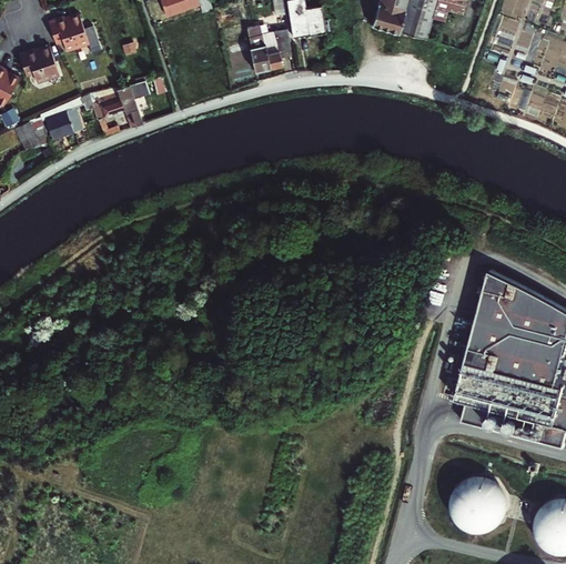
[(201,13),(212,9),(208,0),(160,0),(167,17),(199,6),(201,13)]
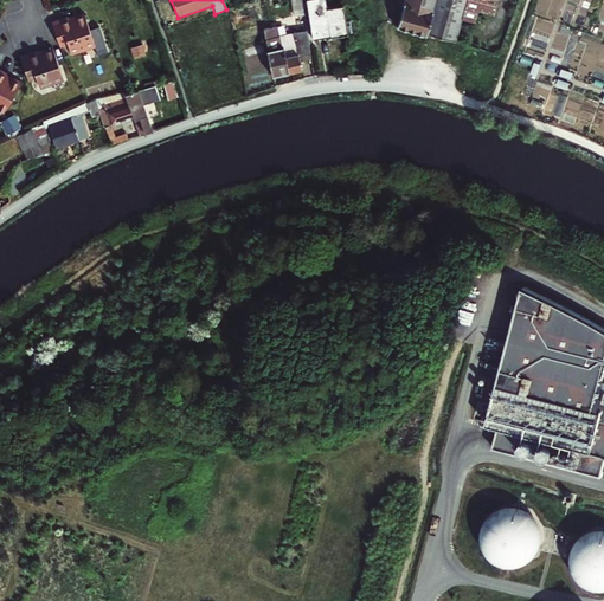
[(256,0),(257,0),(256,0),(289,0),(293,19),(303,17),(300,0),(256,0)]
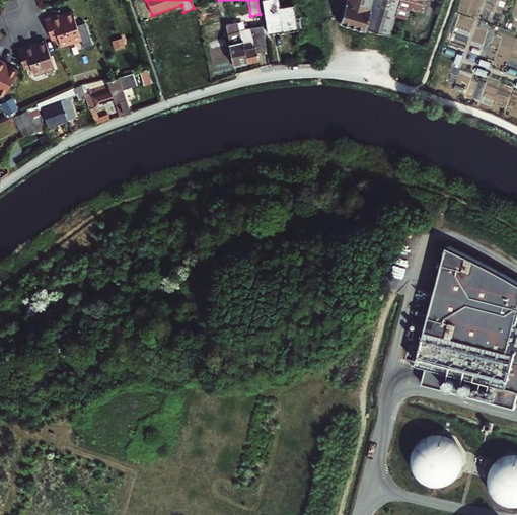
[(276,0),(270,0),(262,2),(268,35),(297,29),(293,4),(278,7),(276,0)]
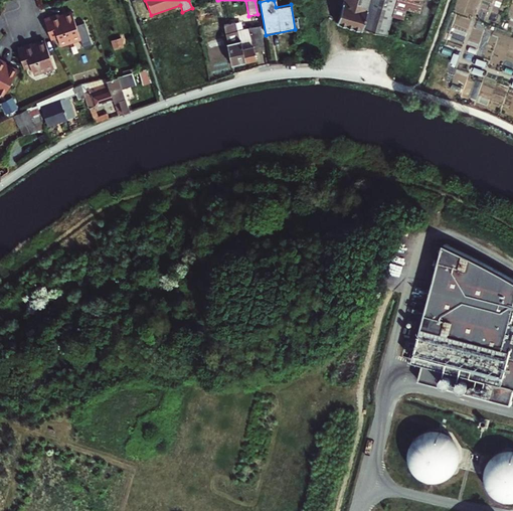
[(345,0),(338,26),(363,34),(364,31),(372,33),(377,34),(383,36),(387,38),(393,18),(403,21),(407,9),(420,13),(423,0),(345,0)]
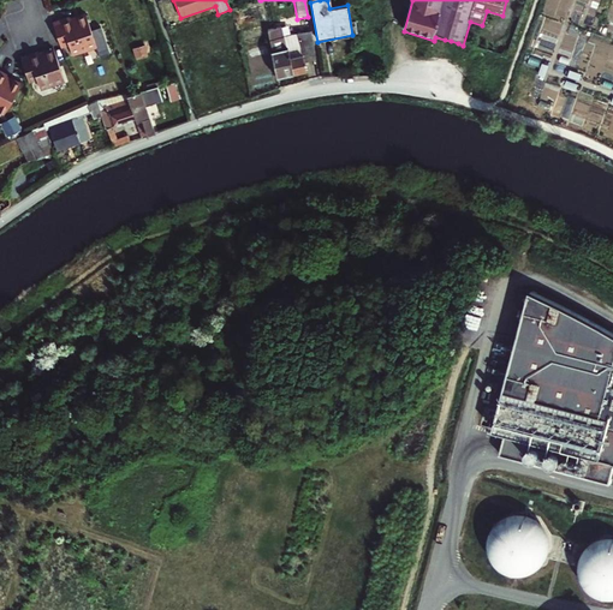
[(59,43),(60,48),(69,46),(71,54),(95,46),(99,57),(108,53),(100,27),(90,30),(84,15),(75,18),(75,19),(70,22),(69,17),(52,23),(59,43)]
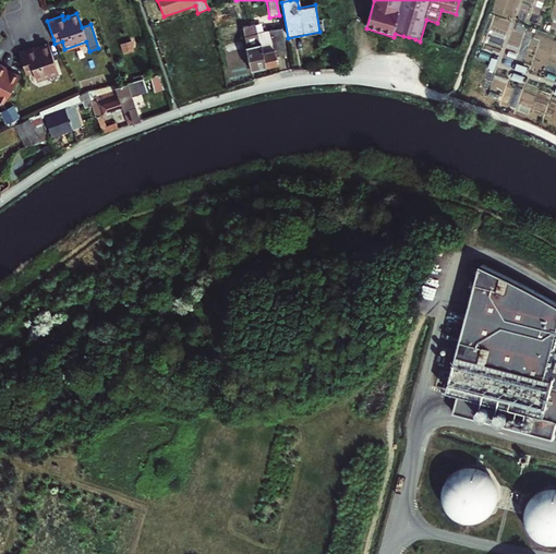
[(281,29),(266,33),(256,35),(255,31),(245,32),(249,48),(246,48),(252,71),(277,64),(276,59),(287,57),(281,29)]
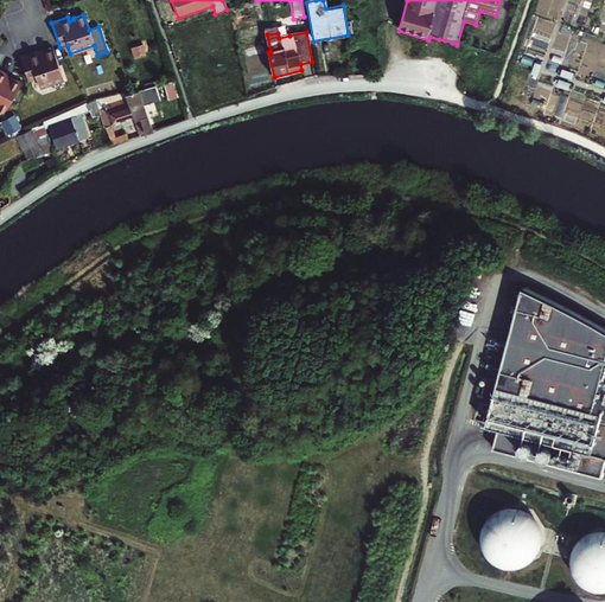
[(37,52),(20,58),(25,74),(29,83),(37,79),(39,89),(63,79),(52,49),(42,53),(43,55),(38,56),(37,52)]
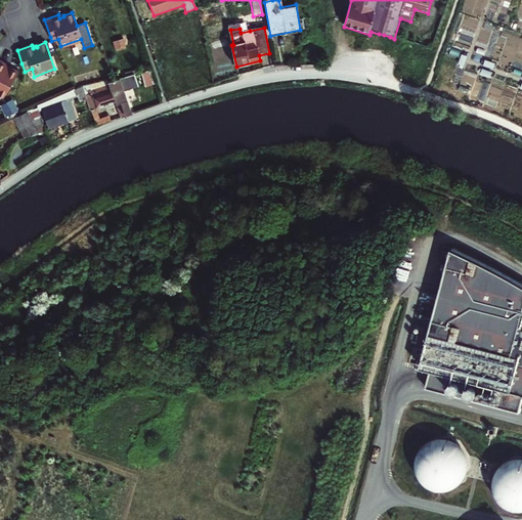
[(6,65),(0,61),(0,95),(4,97),(17,73),(9,69),(8,70),(4,68),(6,65)]
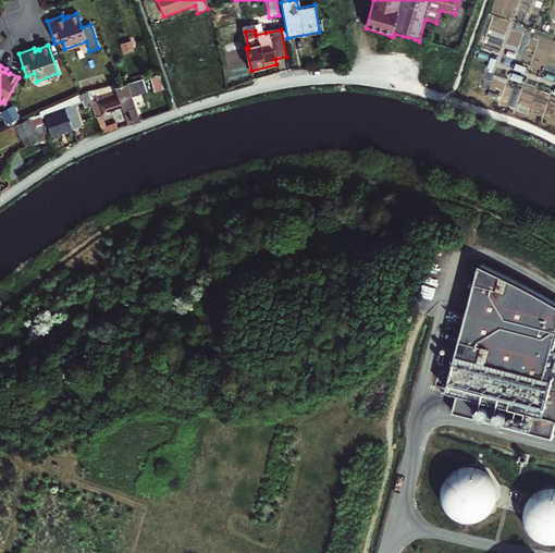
[(525,71),(515,68),(513,73),(522,76),(525,71)]
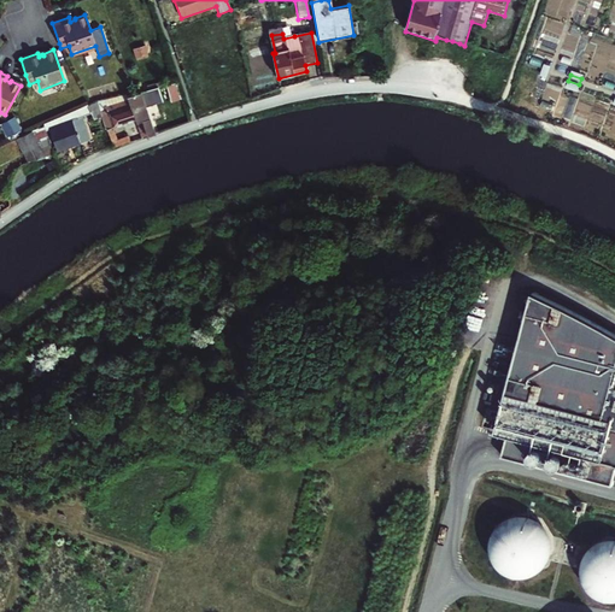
[(181,93),(176,78),(165,81),(171,96),(181,93)]
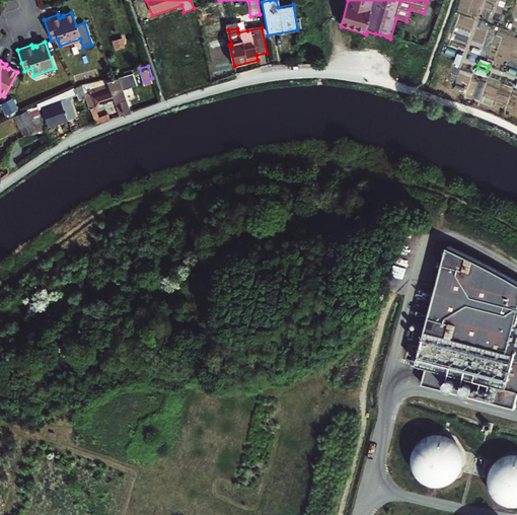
[(486,75),(475,72),(474,76),(484,80),(486,75)]
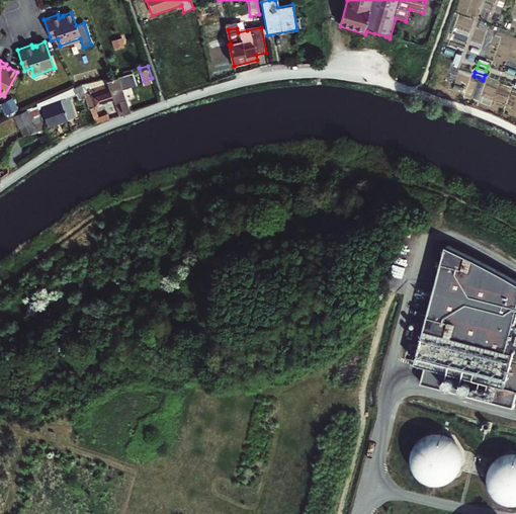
[(130,111),(116,75),(102,79),(106,89),(109,88),(113,99),(114,101),(118,113),(118,115),(130,111)]
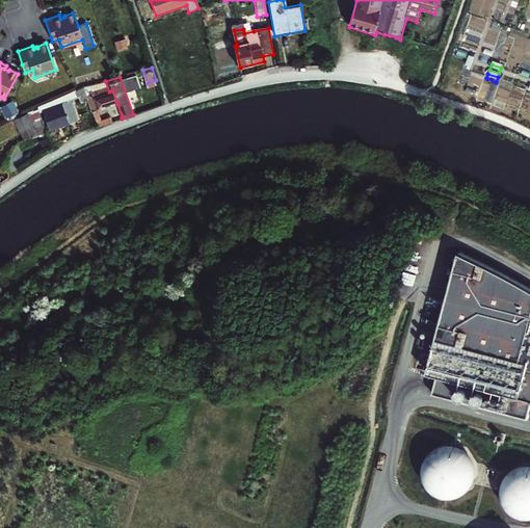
[(61,104),(40,112),(47,131),(73,123),(65,102),(75,99),(77,104),(84,101),(82,96),(80,90),(74,91),(75,94),(60,99),(61,104)]
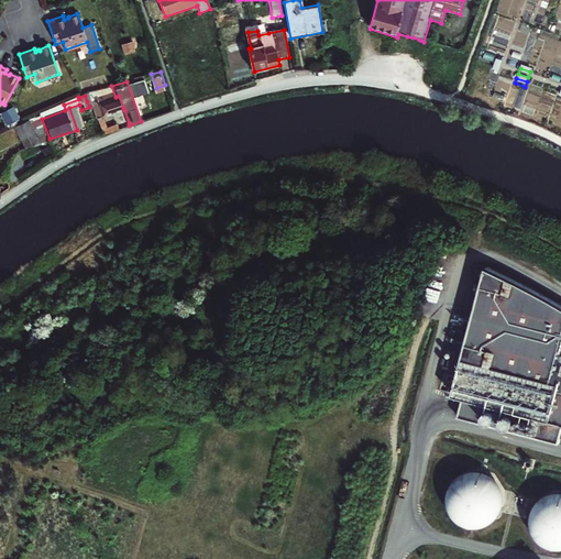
[(89,107),(94,119),(123,108),(119,96),(116,97),(106,101),(103,96),(87,101),(89,107)]
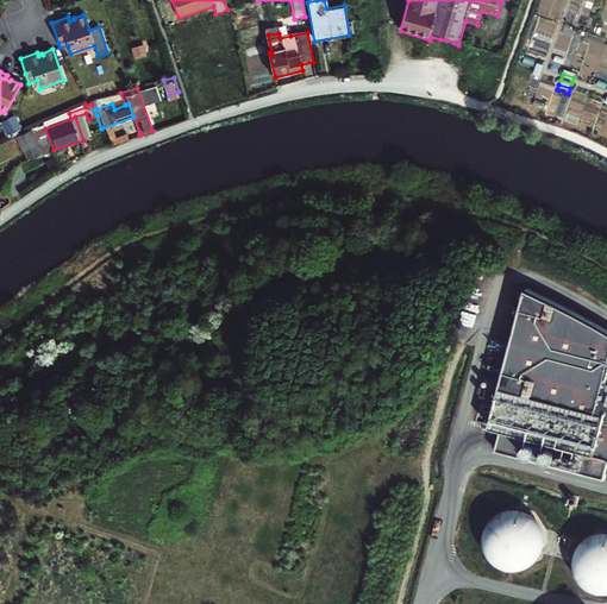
[(13,115),(0,121),(0,125),(5,136),(20,129),(13,115)]
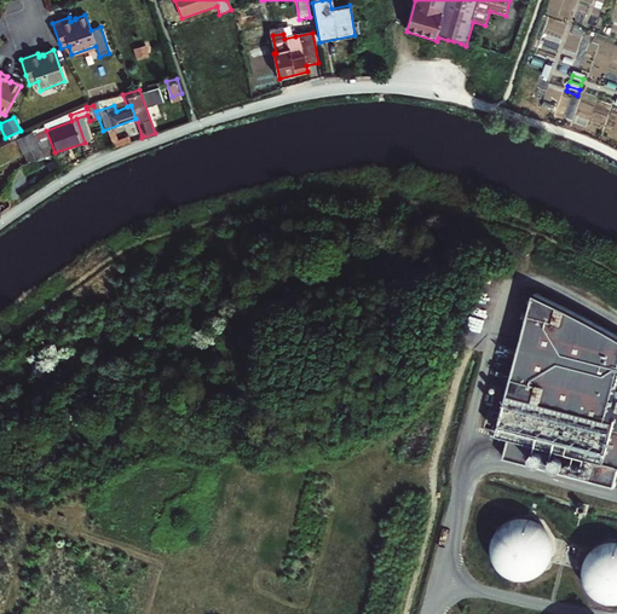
[(137,121),(131,123),(136,137),(142,135),(137,121)]
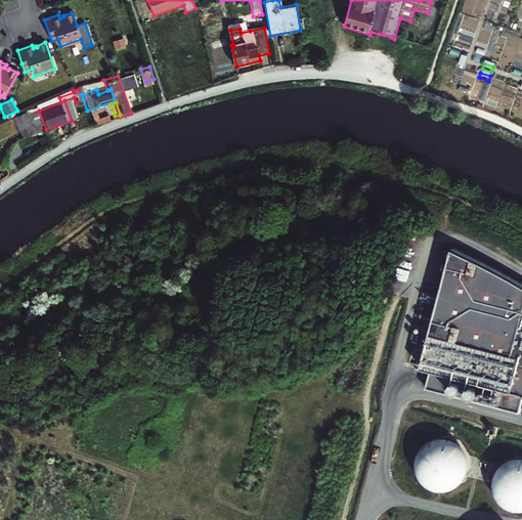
[(20,114),(19,114),(28,134),(30,132),(46,130),(46,129),(39,111),(37,106),(20,114)]
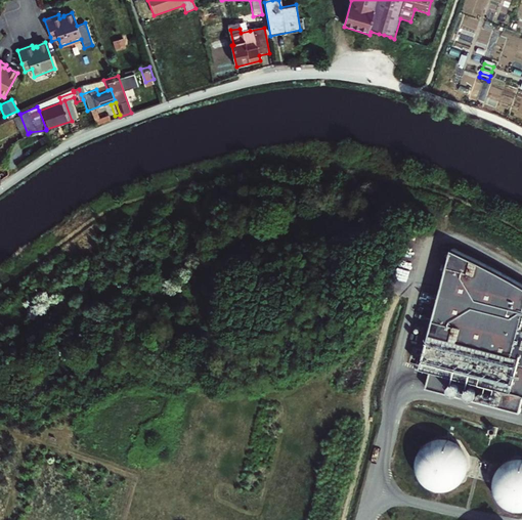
[(106,117),(91,122),(92,125),(93,127),(101,124),(107,121),(106,117)]
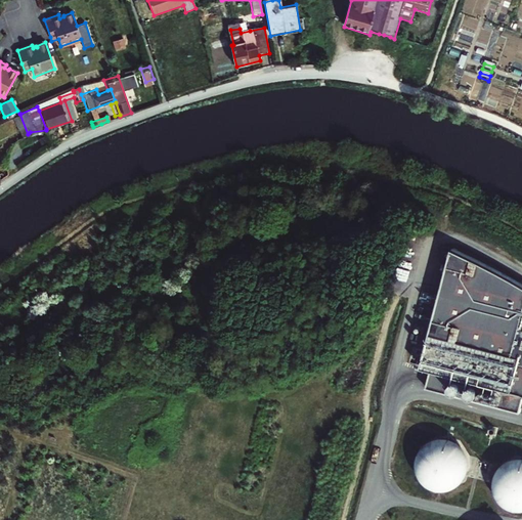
[(475,253),(450,253),(419,371),(429,373),(424,392),(519,417),(521,405),(521,265),(503,258),(475,253)]
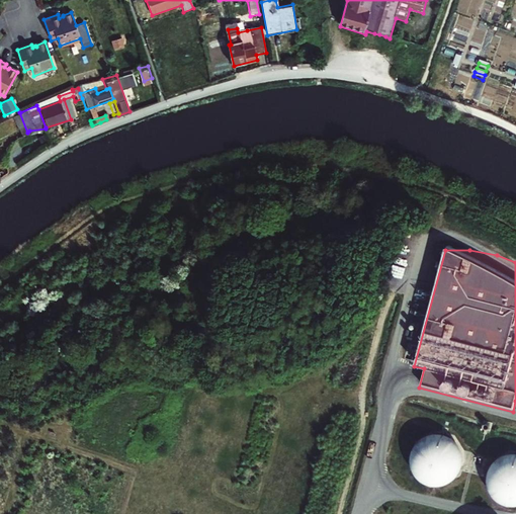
[(492,427),(483,425),(481,434),(490,436),(492,427)]
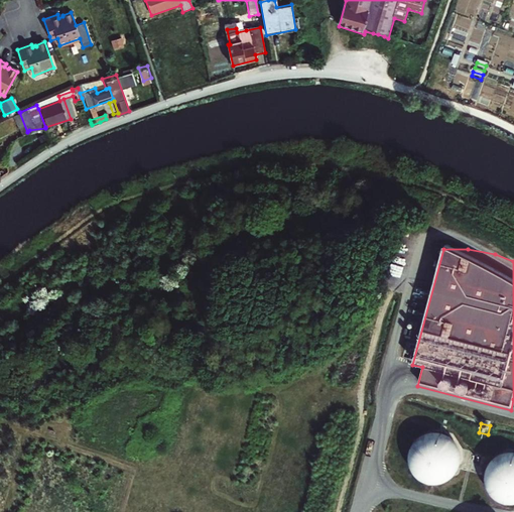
[(409,483),(456,487),(459,441),(412,438),(409,483)]
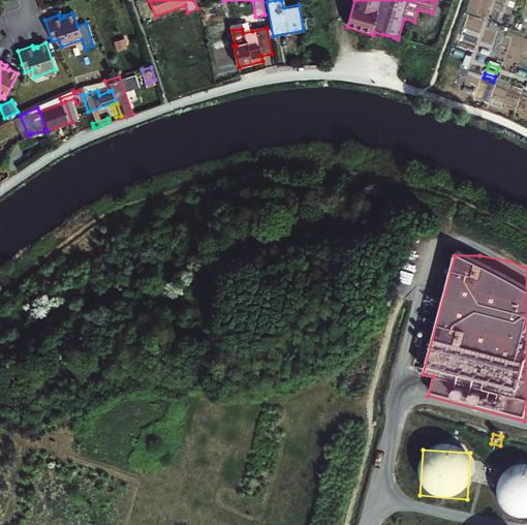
[(526,518),(526,469),(498,470),(498,518),(526,518)]
